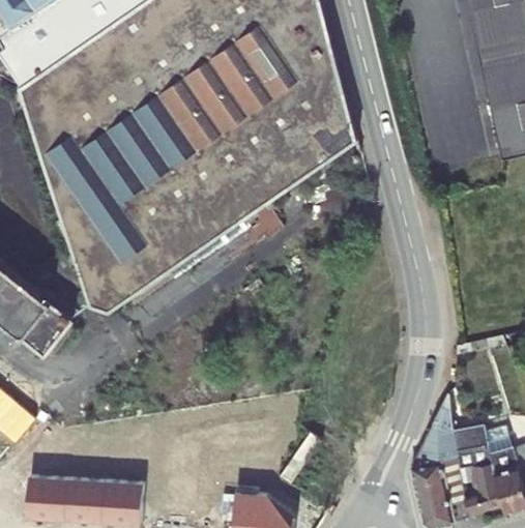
[(0,48),(1,50),(0,51),(0,58),(22,91),(91,308),(108,315),(356,145),(318,0),(0,0),(0,48)]
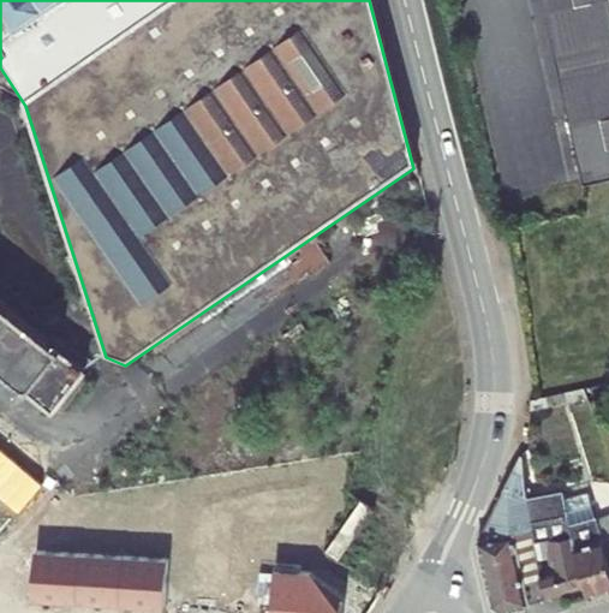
[(608,0),(545,0),(589,189),(608,184),(608,0)]
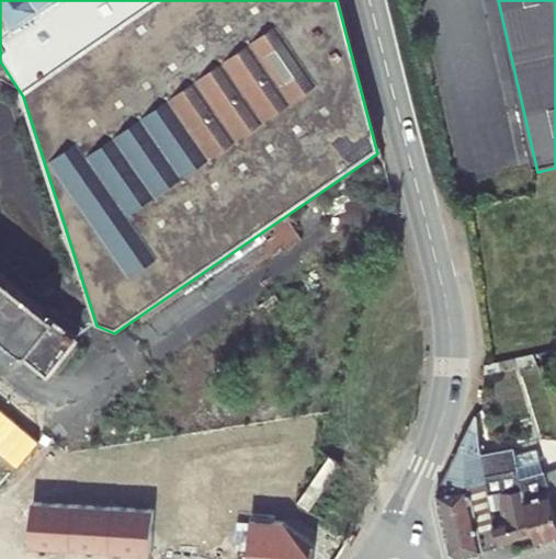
[(0,339),(49,377),(54,372),(59,376),(78,352),(71,346),(77,339),(12,288),(20,280),(0,263),(0,339)]
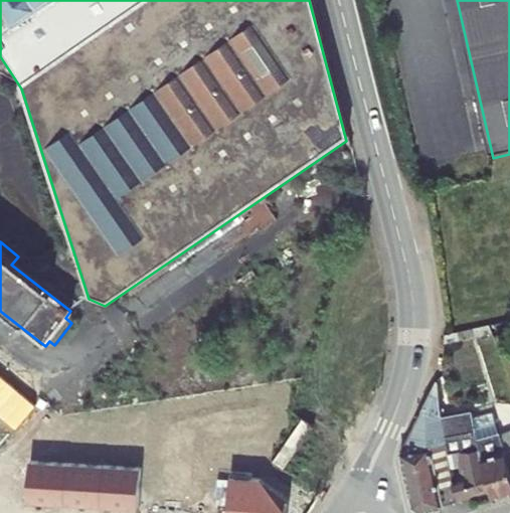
[(440,337),(440,346),(489,335),(485,327),(440,337)]
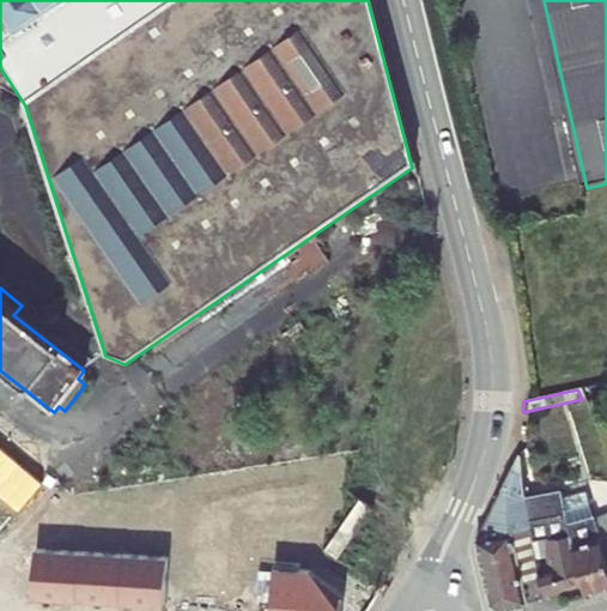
[(520,497),(516,455),(514,455),(471,542),(486,605),(493,610),(498,610),(539,598),(538,592),(545,591),(542,585),(536,586),(534,578),(527,542),(520,497)]
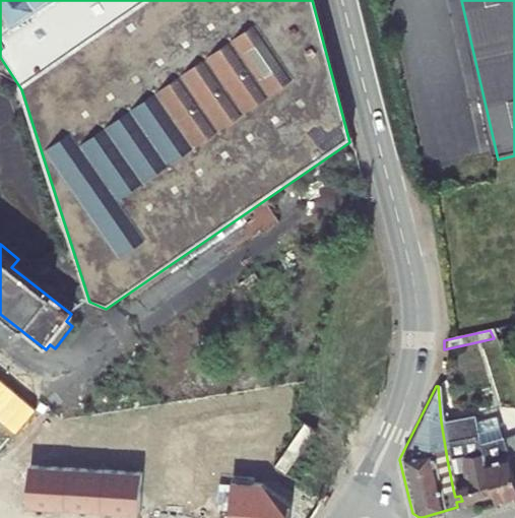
[(472,416),(441,422),(447,459),(480,454),(481,463),(491,498),(494,507),(514,500),(514,489),(512,479),(501,441),(496,416),(473,422),(472,416)]
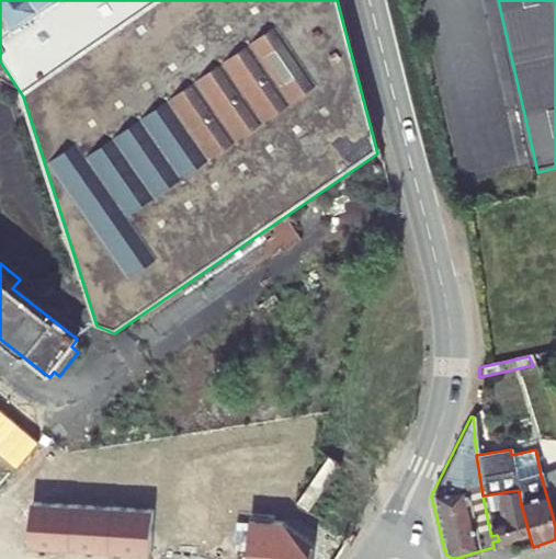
[(555,469),(545,474),(555,505),(555,469)]
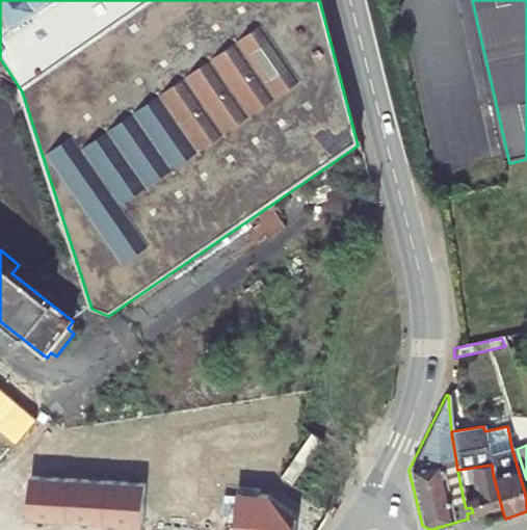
[(512,451),(524,491),(526,488),(526,479),(517,449),(512,451)]
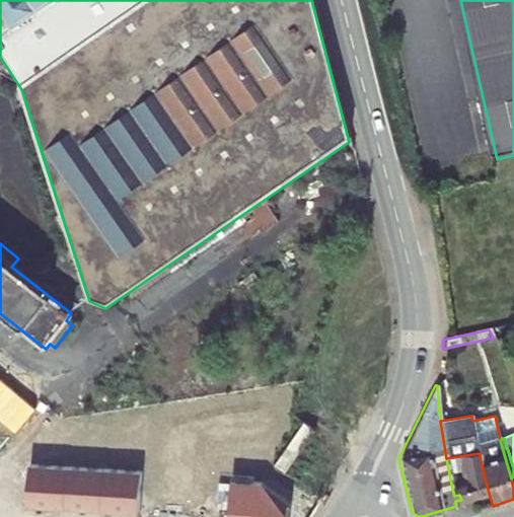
[(456,506),(490,497),(481,462),(480,453),(446,458),(452,489),(454,496),(459,495),(461,500),(455,501),(456,506)]
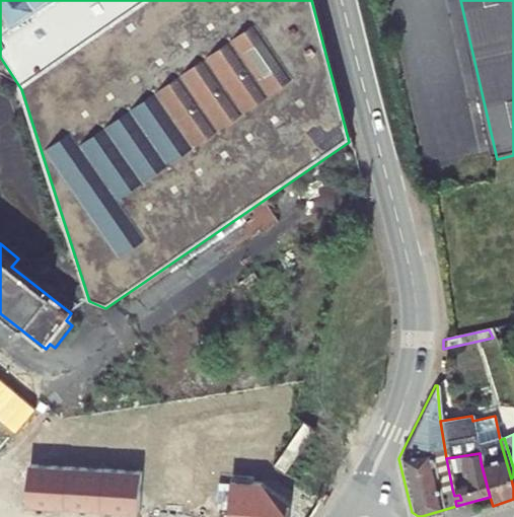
[(63,468),(25,464),(19,513),(60,516),(63,468)]
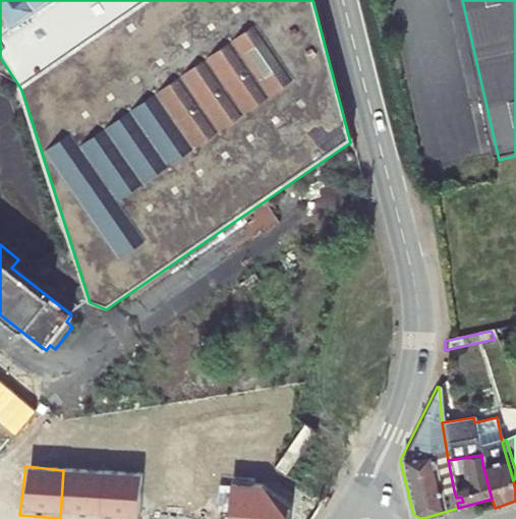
[(99,471),(63,470),(60,518),(97,518),(99,471)]
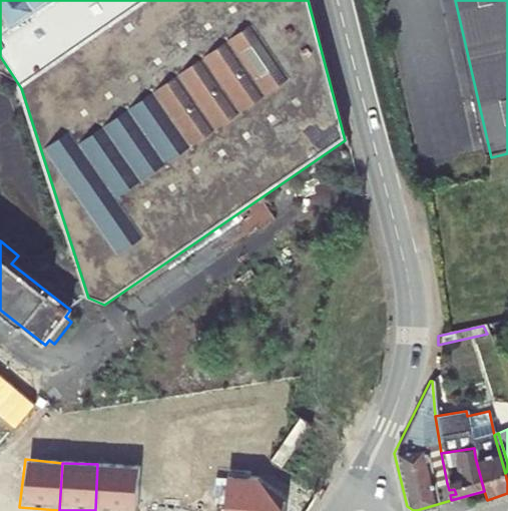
[(132,510),(135,466),(97,464),(95,510),(132,510)]
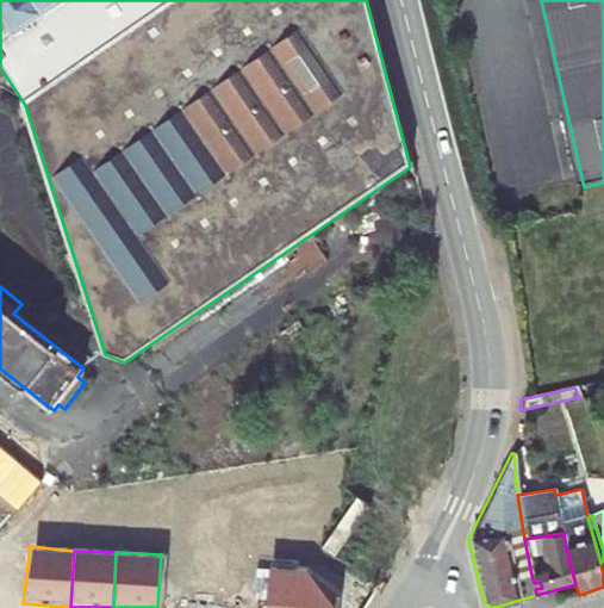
[(268,565),(265,607),(332,607),(332,603),(305,568),(268,565)]
